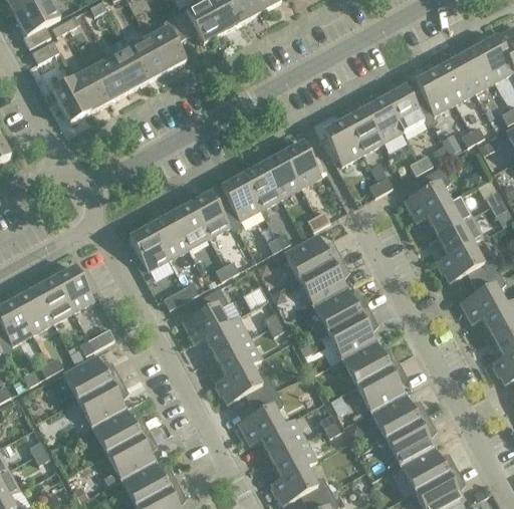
[(7,0),(15,16),(44,0),(7,0)]
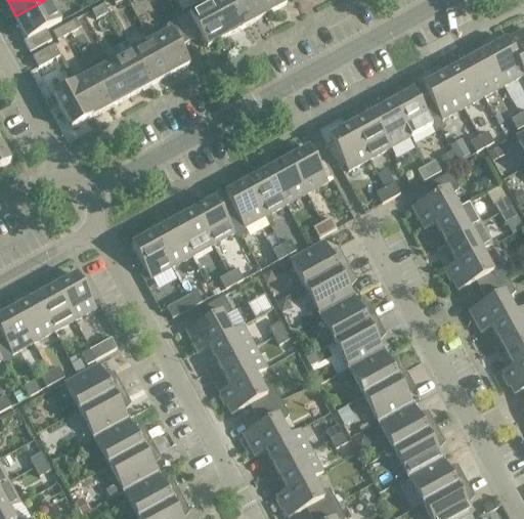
[(60,18),(50,0),(45,0),(15,16),(26,36),(23,38),(30,49),(51,38),(45,27),(60,18)]
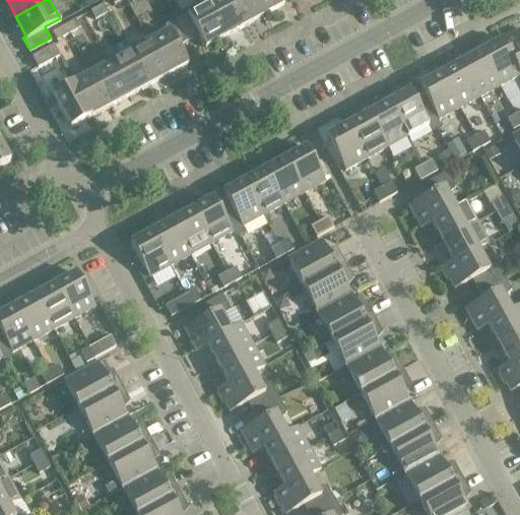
[(224,33),(207,0),(204,0),(176,15),(188,38),(198,31),(205,44),(224,33)]
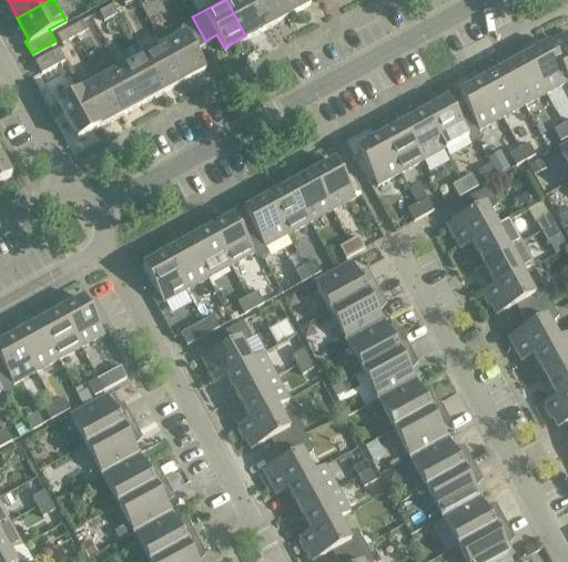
[(266,24),(253,0),(226,0),(245,36),(266,24)]
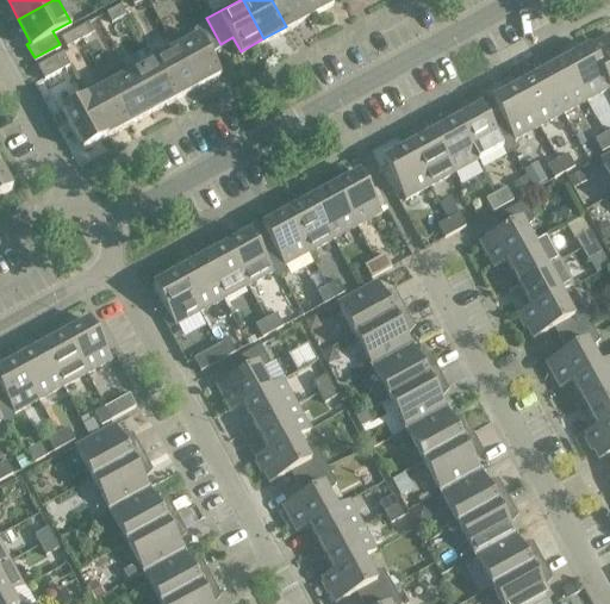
[(309,13),(302,0),(272,0),(286,26),(309,13)]
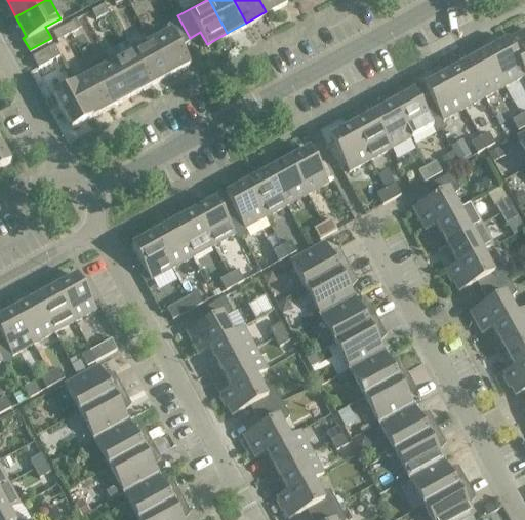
[(259,0),(266,11),(286,1),(285,0),(259,0)]
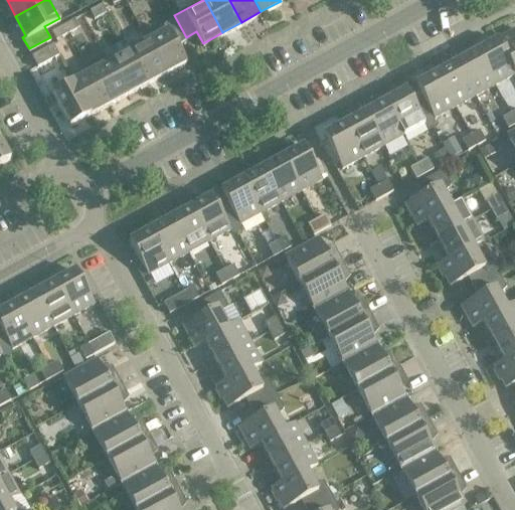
[(106,9),(102,1),(90,7),(94,16),(106,9)]
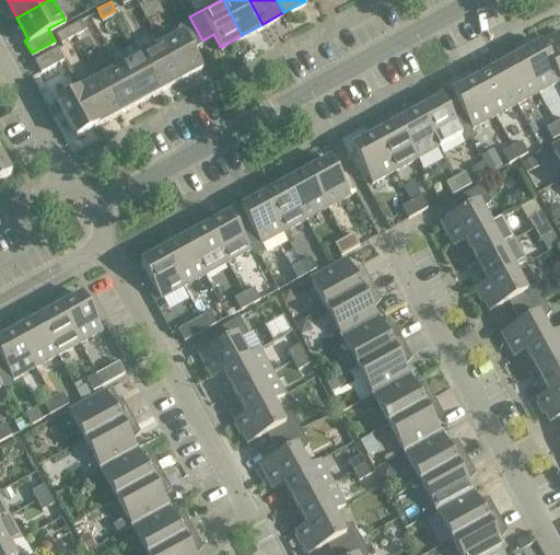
[(85,26),(81,16),(68,24),(73,33),(85,26)]
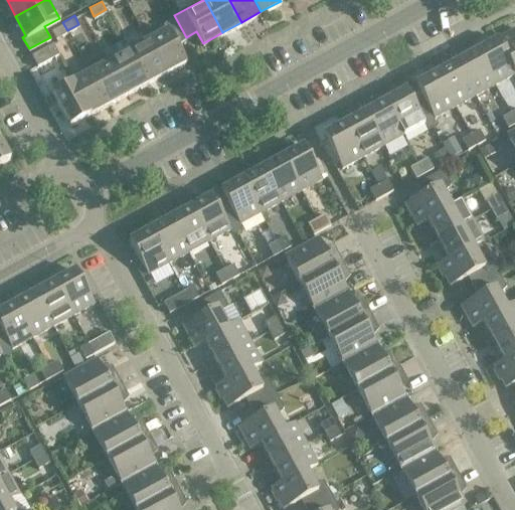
[(186,37),(174,15),(162,22),(165,27),(147,37),(165,70),(185,60),(176,42),(186,37)]
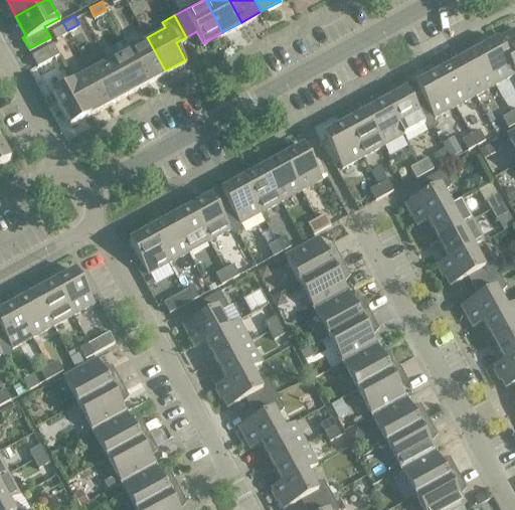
[(67,30),(62,22),(51,28),(55,36),(67,30)]
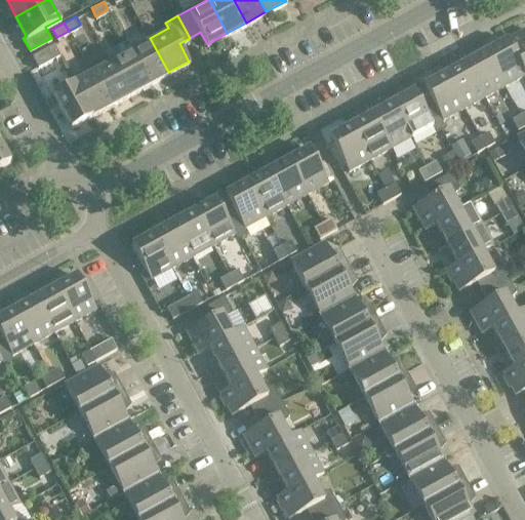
[(524,26),(507,36),(524,70),(524,26)]
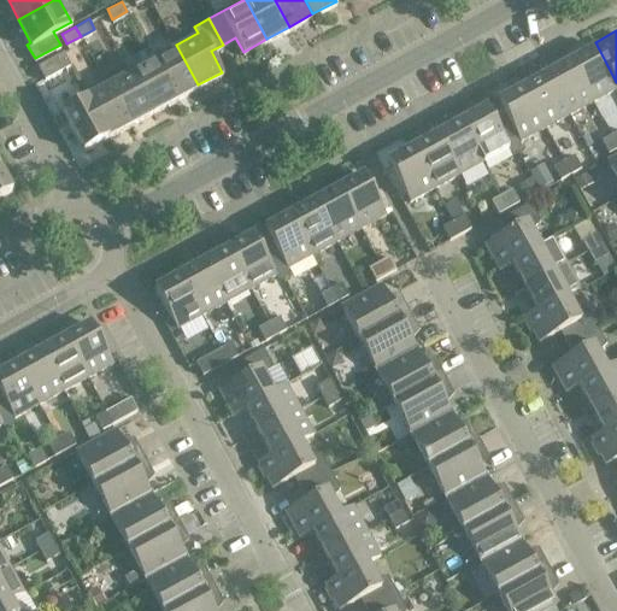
[(616,84),(616,82),(595,42),(570,57),(593,98),(616,84)]
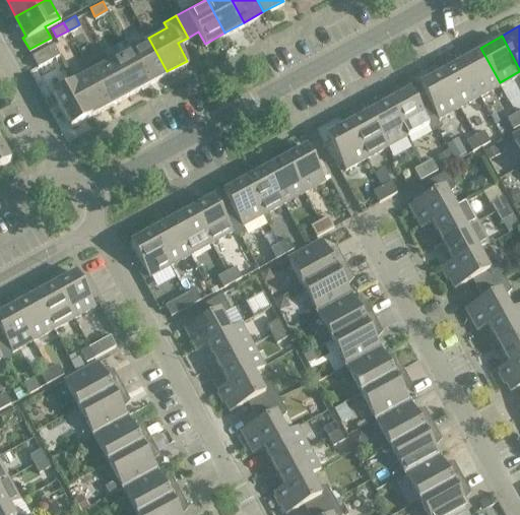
[(167,71),(148,38),(129,49),(147,82),(167,71)]
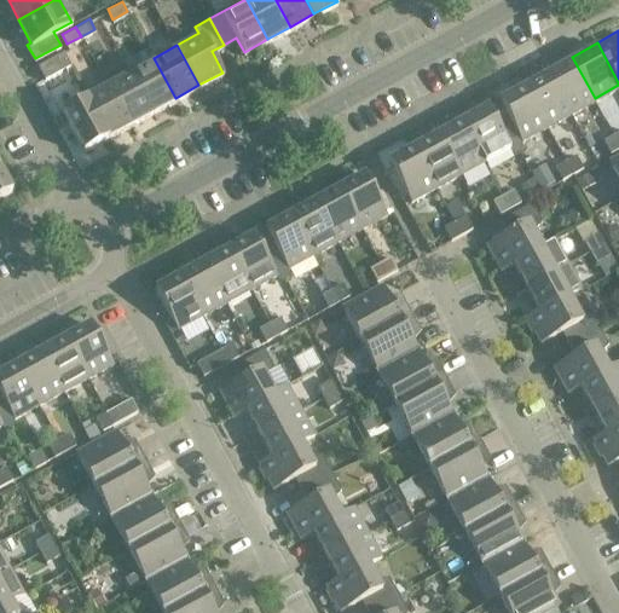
[(70,63),(63,50),(38,64),(45,77),(70,63)]
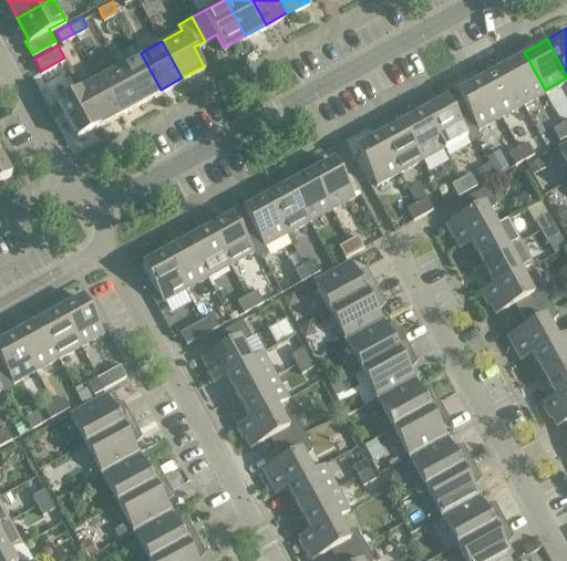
[(545,90),(524,52),(502,64),(523,102),(545,90)]
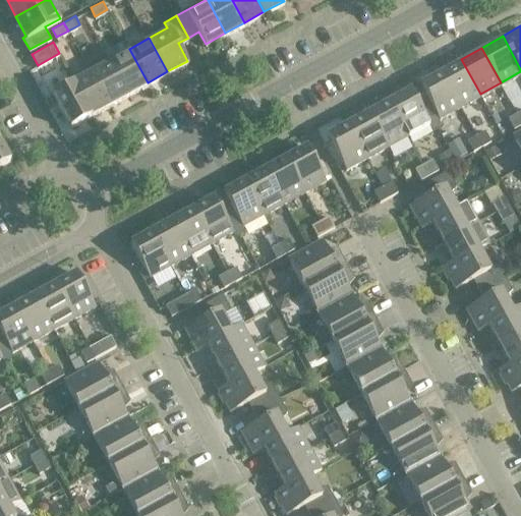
[(148,82),(129,49),(110,59),(128,93),(148,82)]
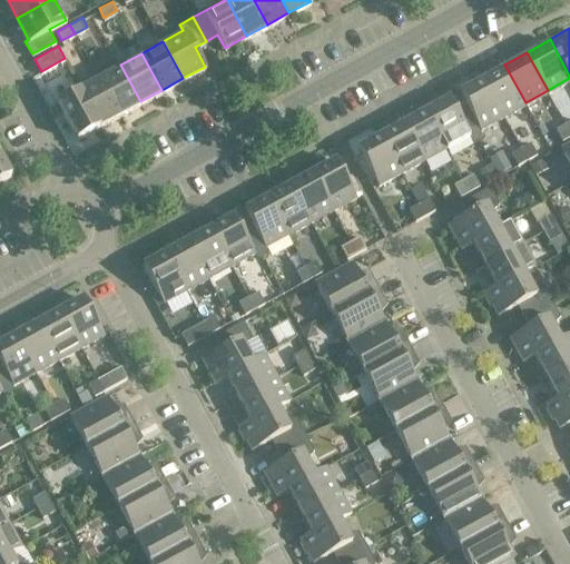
[(140,101),(120,65),(99,76),(119,112),(140,101)]
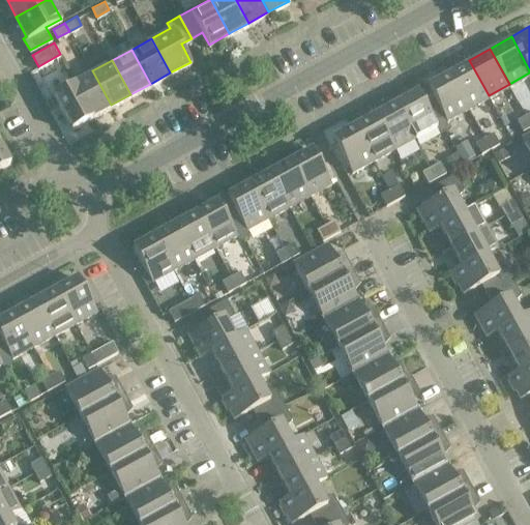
[(489,95),(469,60),(448,71),(468,107),(489,95)]
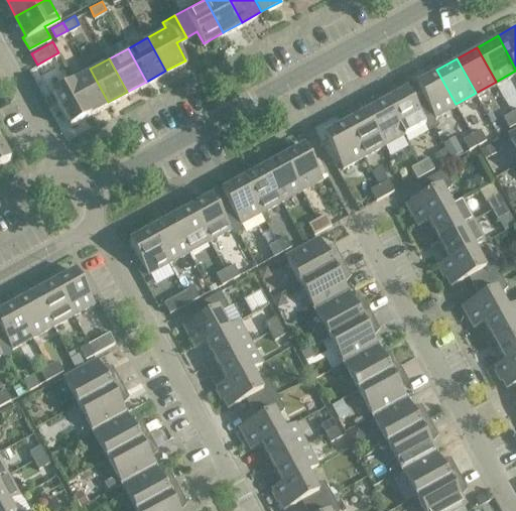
[(108,102),(90,69),(71,80),(89,113),(108,102)]
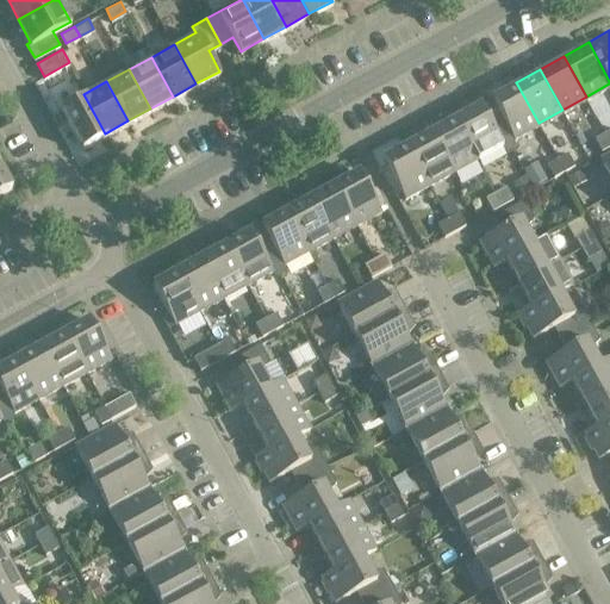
[(539,123),(516,82),(492,95),(481,92),(479,103),(490,123),(503,116),(515,136),(539,123)]
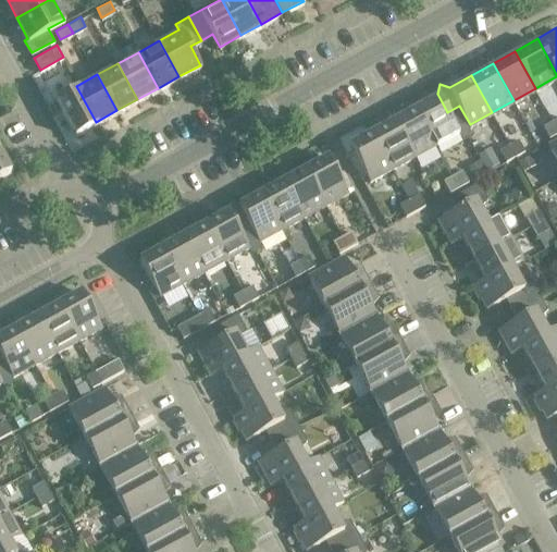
[(96,122),(76,86),(56,97),(75,134),(96,122)]
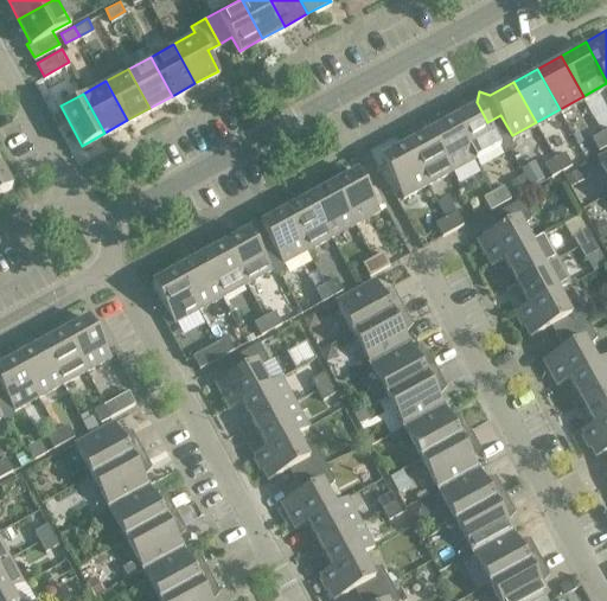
[(487,122),(477,102),(453,115),(474,155),(499,142),(509,146),(512,135),(500,115),(487,122)]
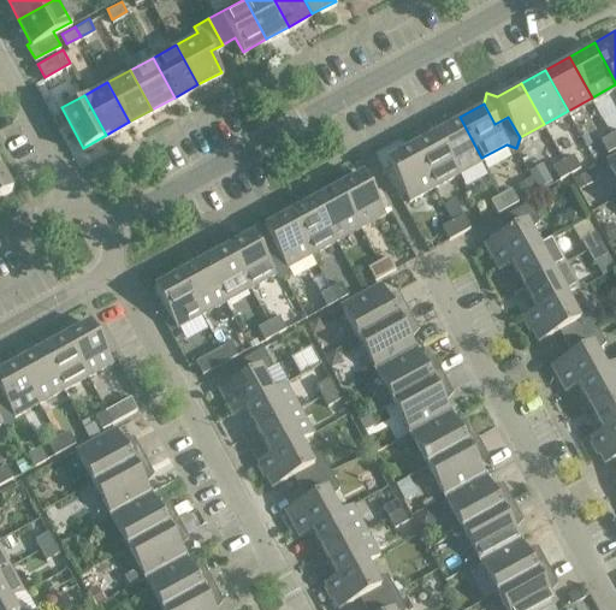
[(60,111),(53,114),(57,120),(64,117),(60,111)]
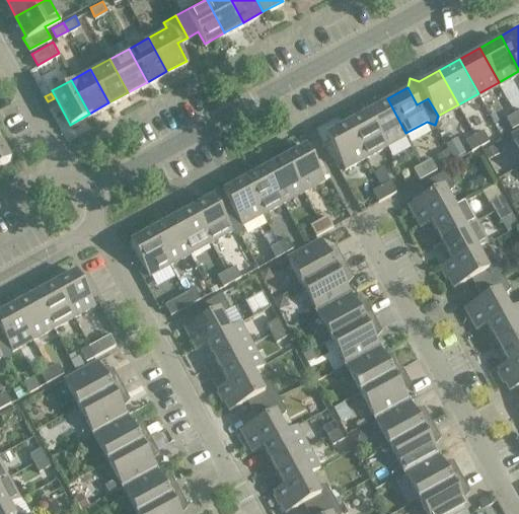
[(405,133),(387,98),(367,109),(385,144),(405,133)]
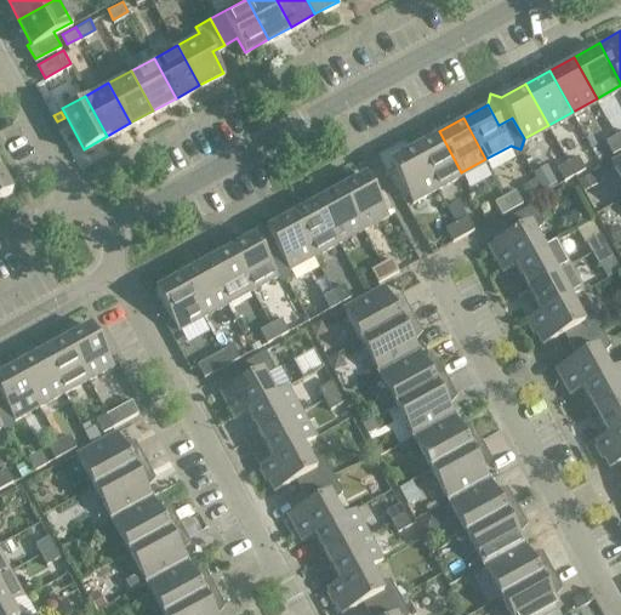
[(461,172),(439,131),(415,144),(437,186),(461,172)]
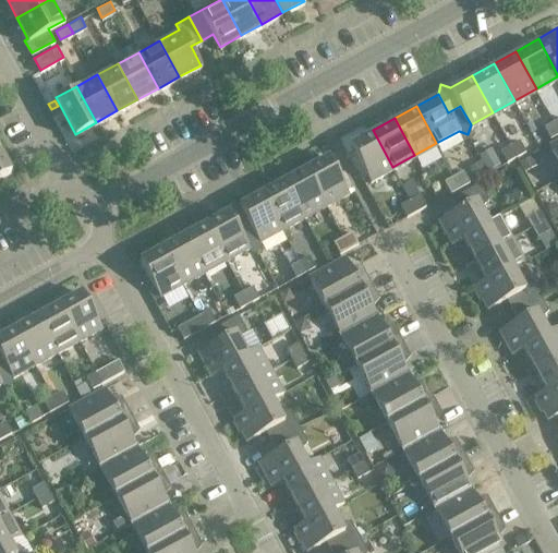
[(557,131),(557,129),(553,119),(543,124),(549,136),(557,131)]
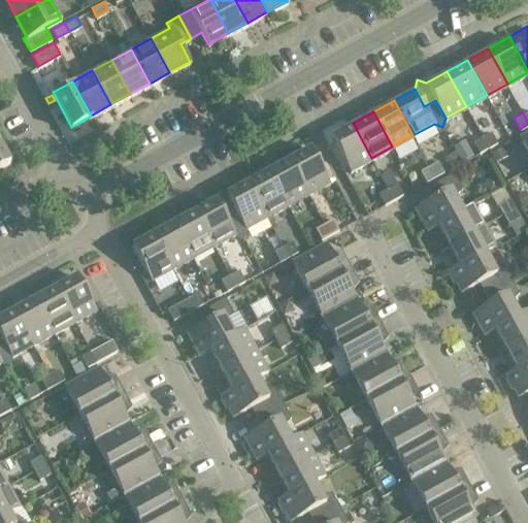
[(371,158),(353,123),(331,134),(351,170),(371,158)]
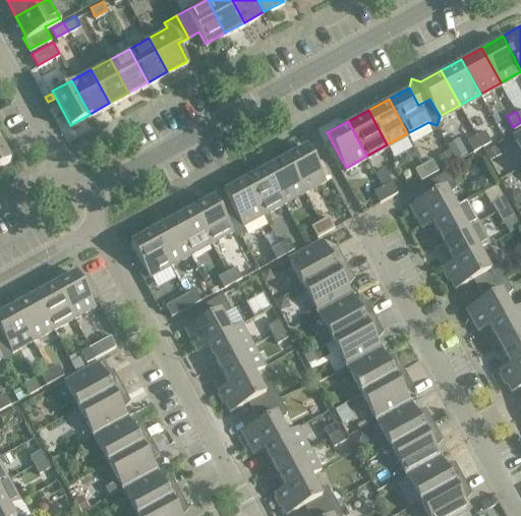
[(520,127),(512,132),(520,148),(520,127)]
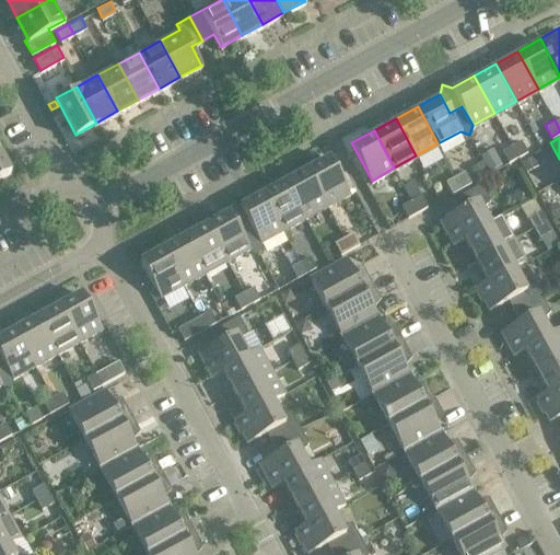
[(521,138),(511,143),(517,155),(527,150),(521,138)]
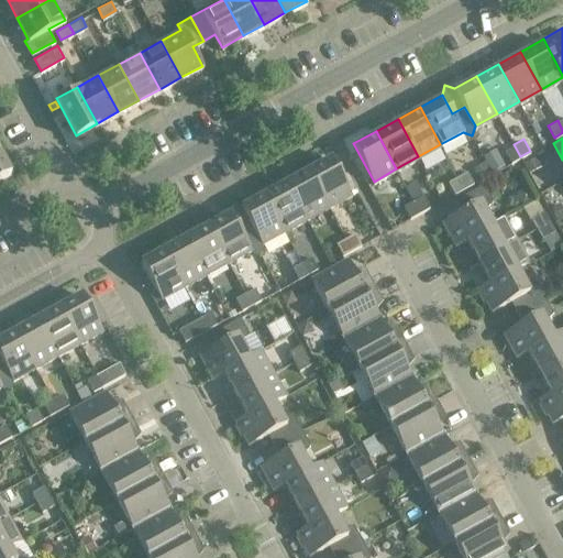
[(520,156),(514,144),(504,149),(510,161),(520,156)]
